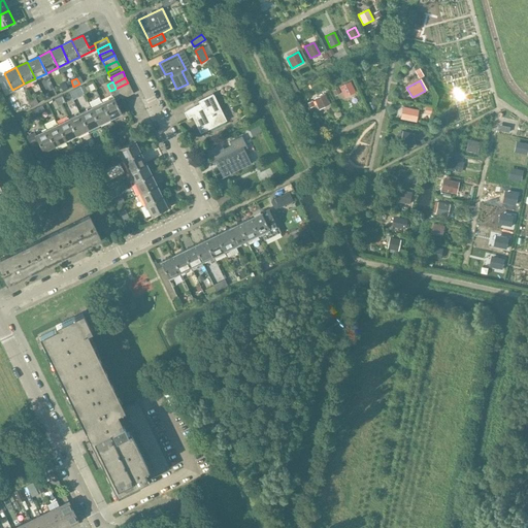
[(356,93),(350,81),(339,87),(344,98),(356,93)]
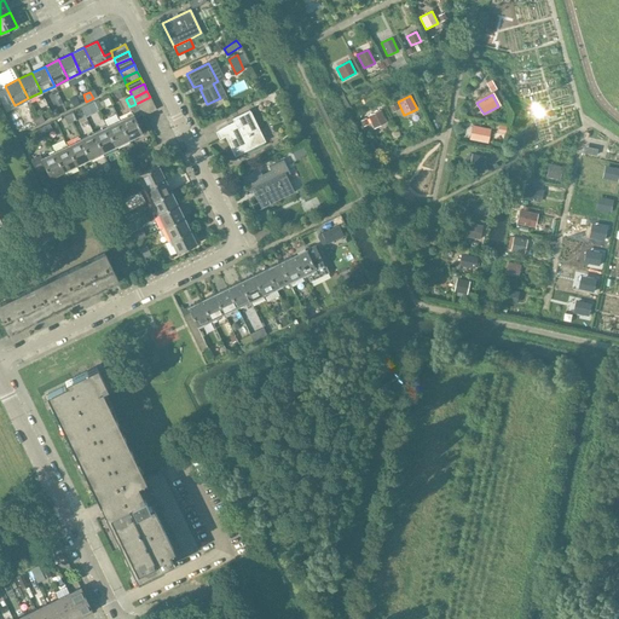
[(150,97),(136,104),(139,110),(154,104),(150,97)]
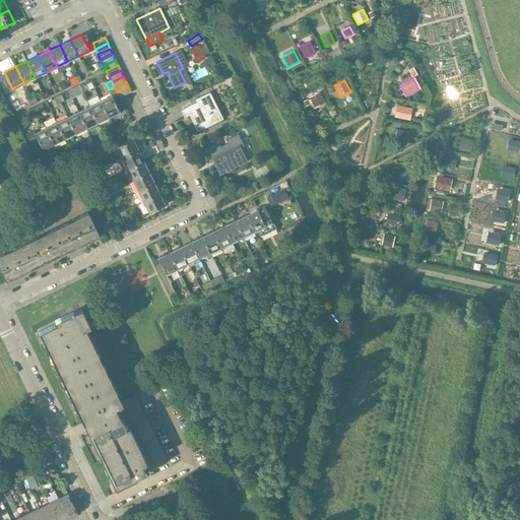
[(78,94),(75,87),(68,90),(72,98),(78,94)]
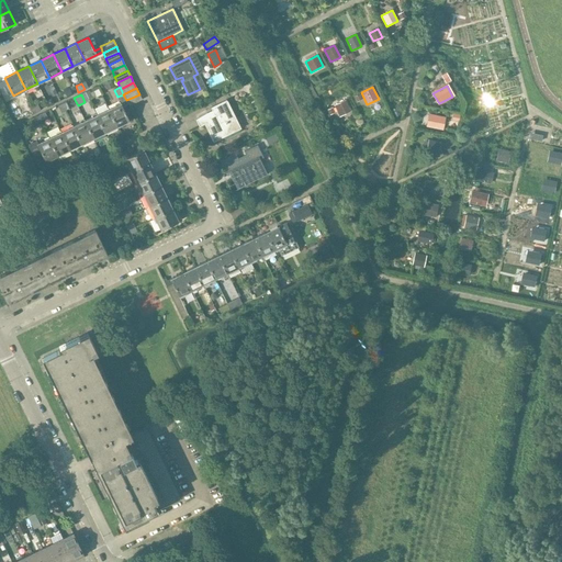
[(139,94),(126,100),(126,101),(128,104),(128,105),(142,100),(139,94)]
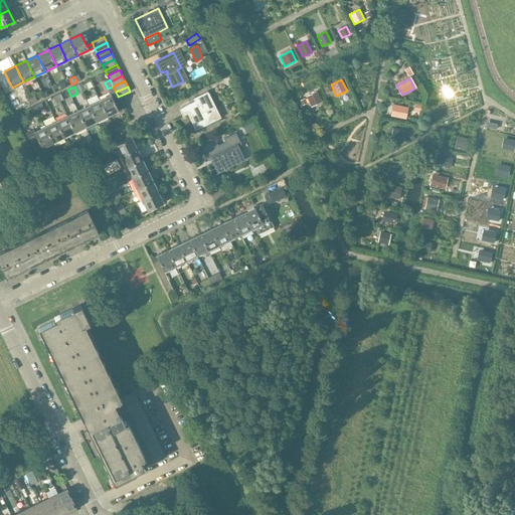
[(119,111),(112,99),(118,96),(116,93),(116,92),(111,95),(100,100),(108,116),(119,111)]
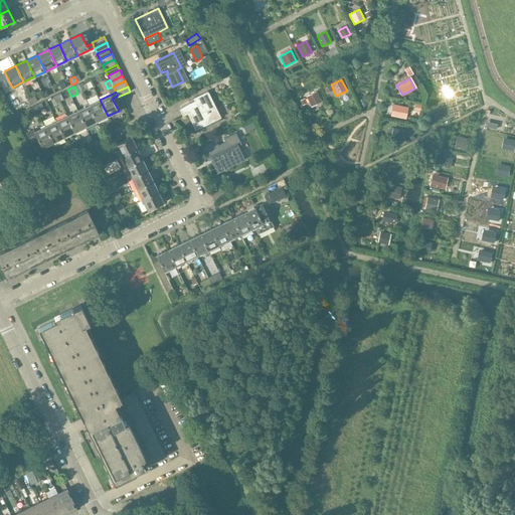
[(195,103),(190,106),(189,104),(179,110),(182,116),(188,114),(194,127),(202,123),(203,125),(219,118),(215,110),(216,109),(207,92),(193,99),(195,103)]
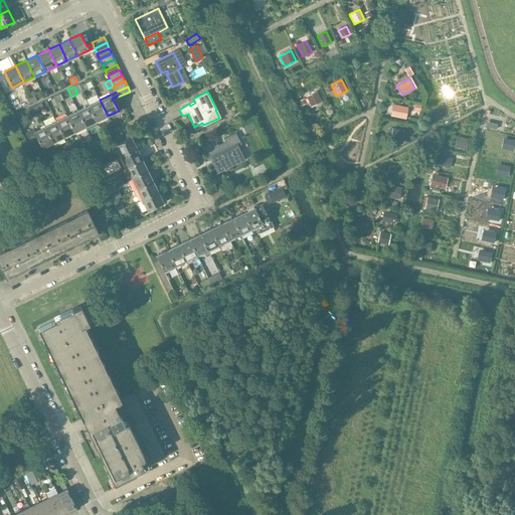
[(322,102),(317,92),(306,97),(311,107),(322,102)]
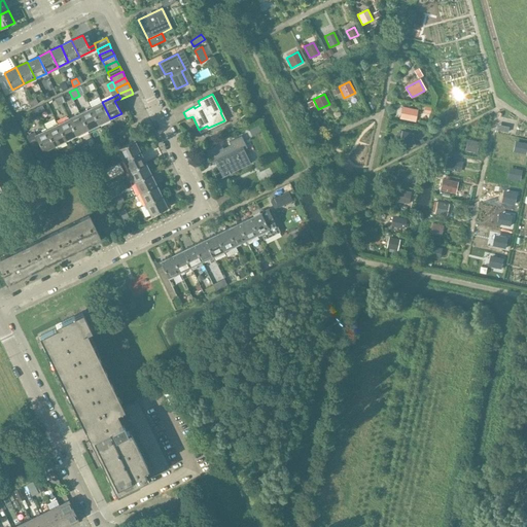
[(102,102),(91,108),(99,125),(110,118),(102,102)]
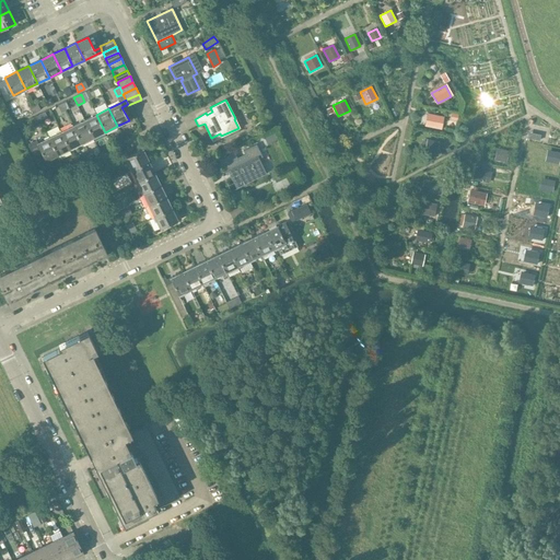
[(96,115),(84,120),(93,138),(105,132),(96,115)]
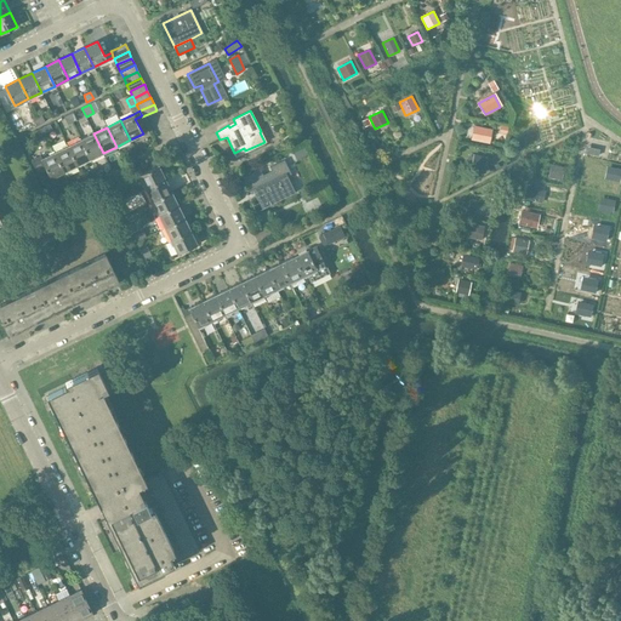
[(474,129),(473,140),(489,143),(491,131),(474,129)]
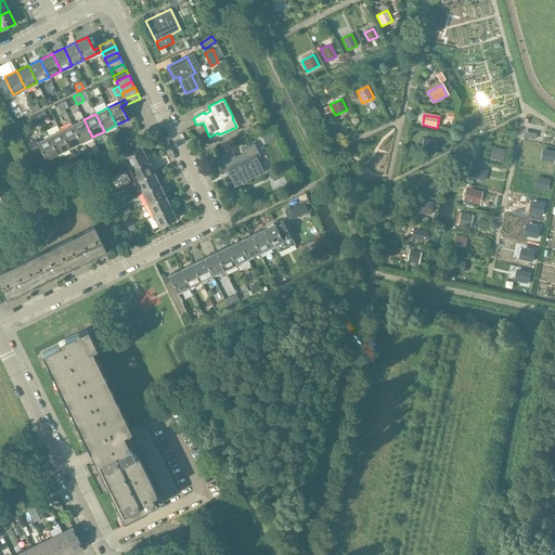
[(84,119),(73,125),(80,142),(92,137),(84,119)]
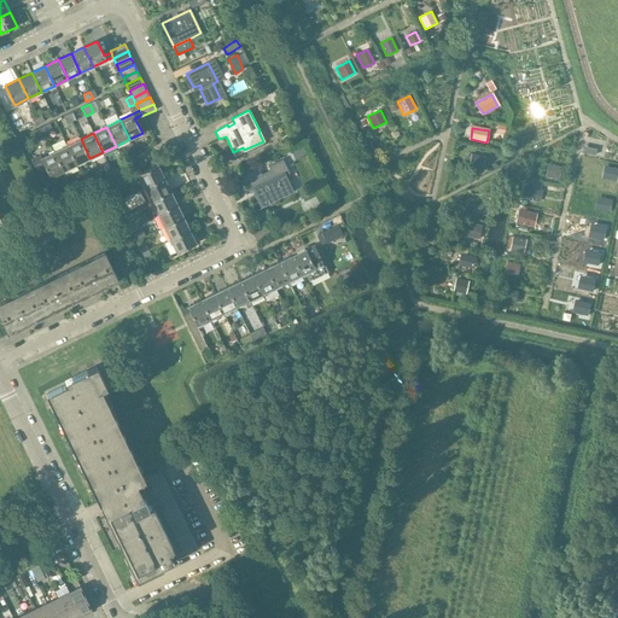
[(81,139),(68,145),(77,164),(89,158),(81,139)]
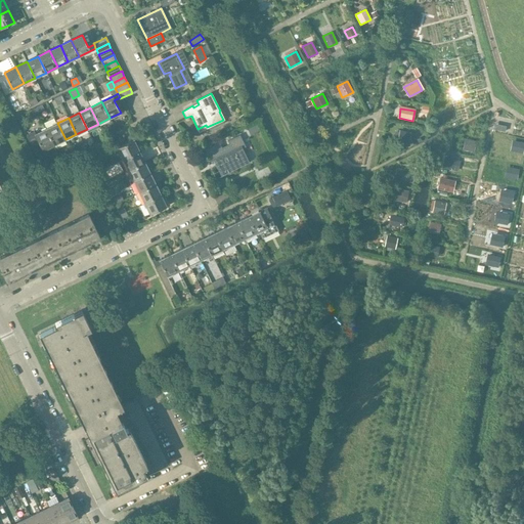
[(57,123),(46,129),(54,145),(66,139),(57,123)]
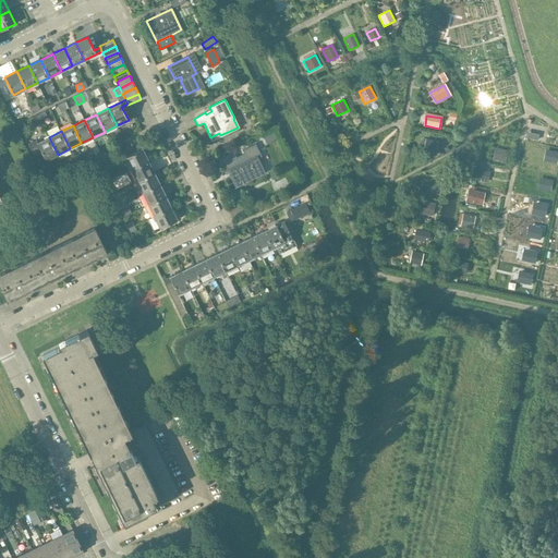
[(49,137),(37,143),(36,140),(27,144),(33,155),(40,152),(45,160),(58,155),(49,137)]
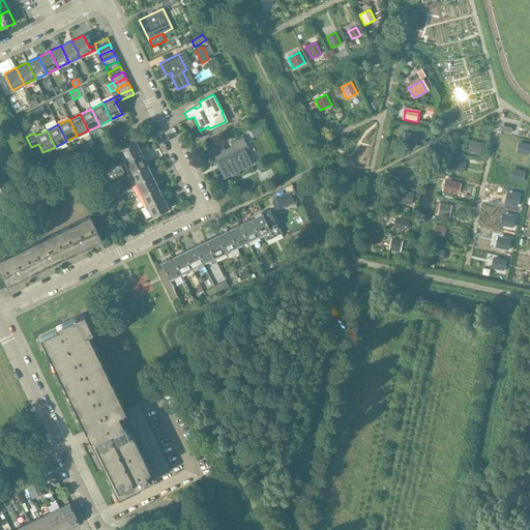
[(413,145),(415,135),(404,131),(401,143),(413,145)]
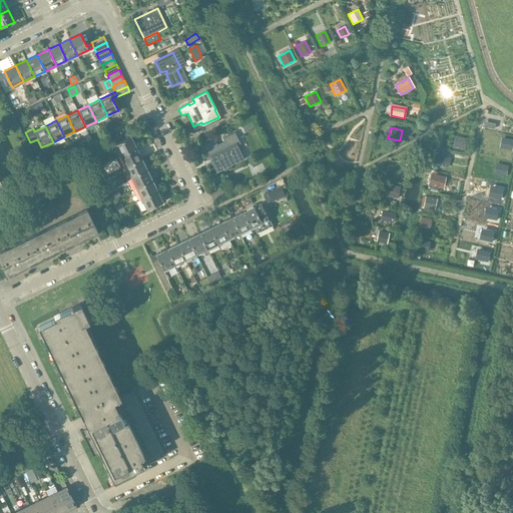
[(214,140),(200,147),(206,160),(209,159),(211,162),(213,161),(218,171),(227,167),(226,165),(242,157),(237,145),(239,144),(234,132),(222,138),(224,141),(217,145),(214,140)]
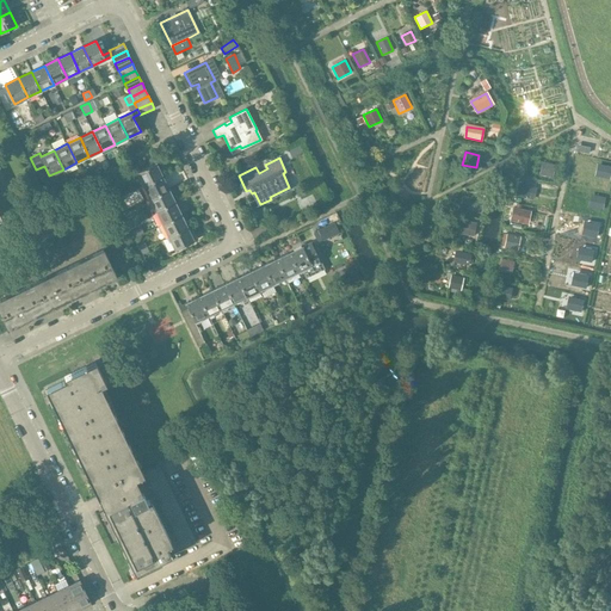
[(155,162),(136,172),(143,185),(162,177),(155,162)]
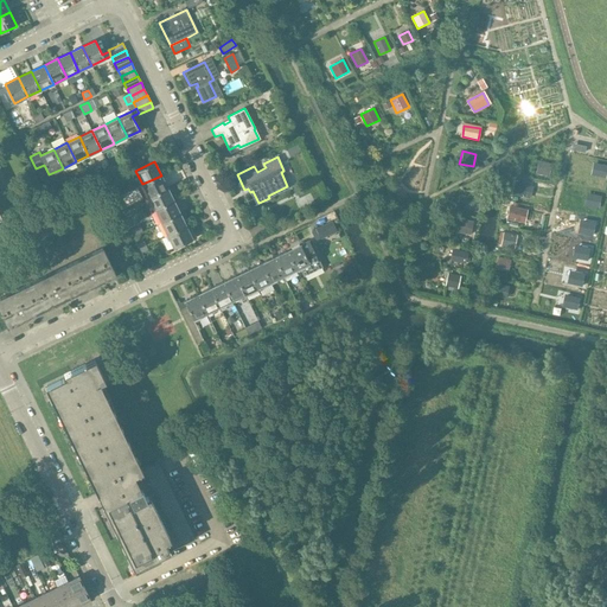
[(548,177),(551,164),(537,161),(535,173),(548,177)]
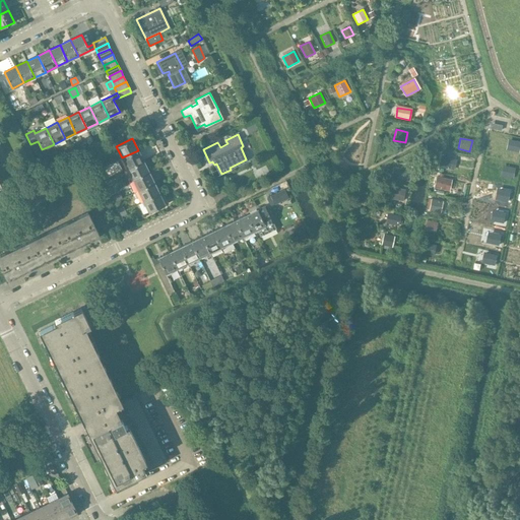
[(519,141),(511,140),(509,150),(519,152),(519,145),(519,141)]
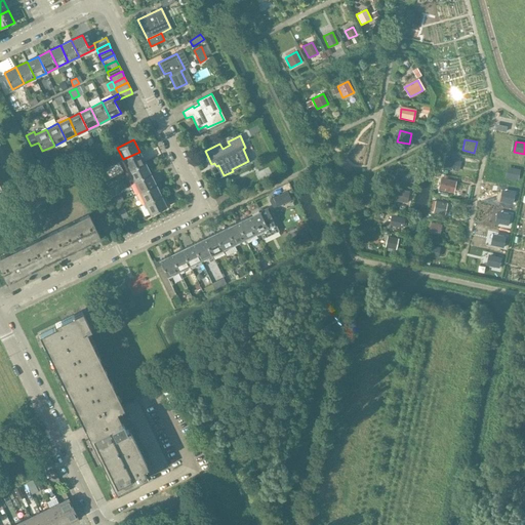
[(139,152),(123,159),(128,170),(145,163),(139,152)]
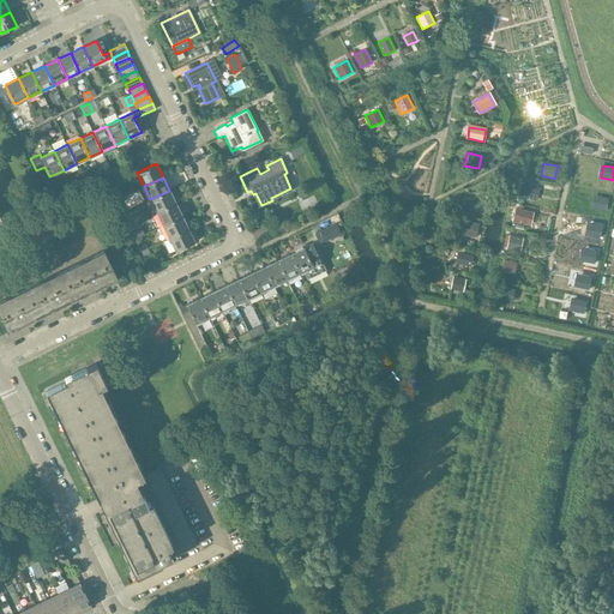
[(521,184),(518,197),(529,199),(533,186),(521,184)]
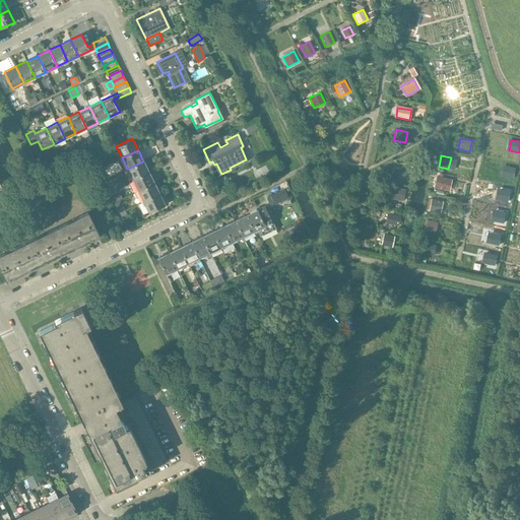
[(143,161),(127,169),(132,180),(148,172),(143,161)]
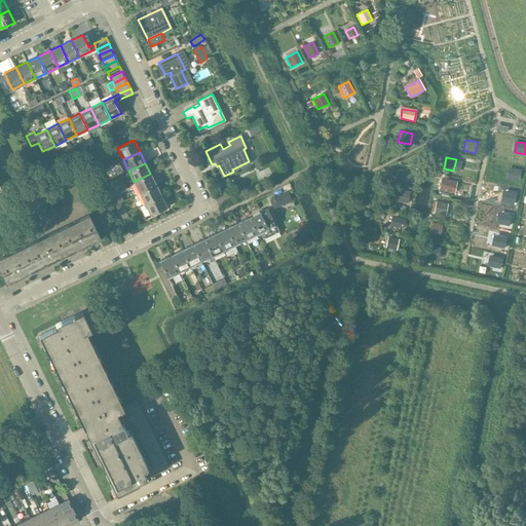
[(512,167),(510,179),(520,181),(522,170),(512,167)]
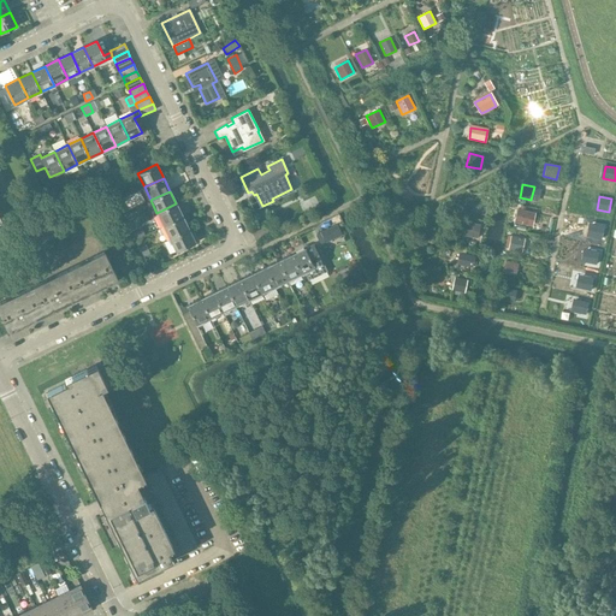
[(481,214),(485,201),(471,199),(468,212),(481,214)]
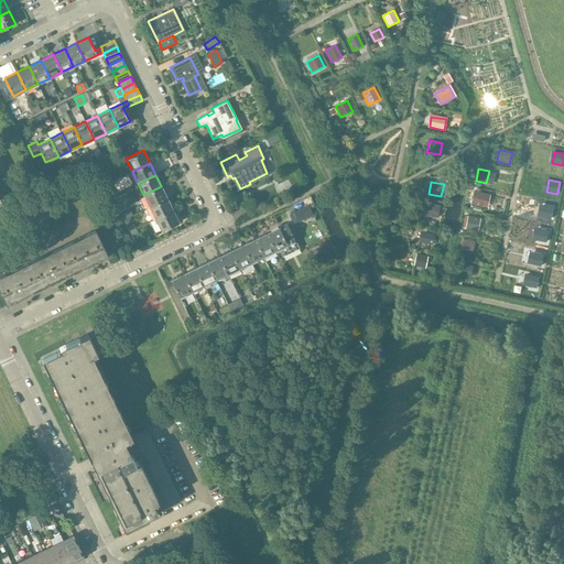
[(282,193),(278,184),(272,186),(277,195),(278,195),(281,202),(284,199),(282,193)]
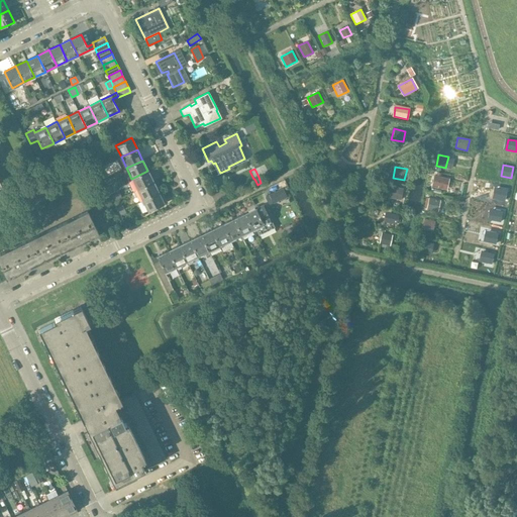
[(147,171),(131,179),(136,190),(153,182),(147,171)]
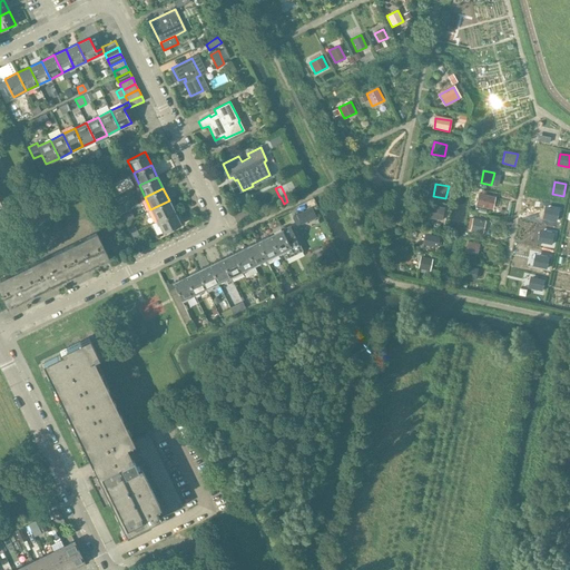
[(488,208),(491,196),(478,193),(474,206),(488,208)]
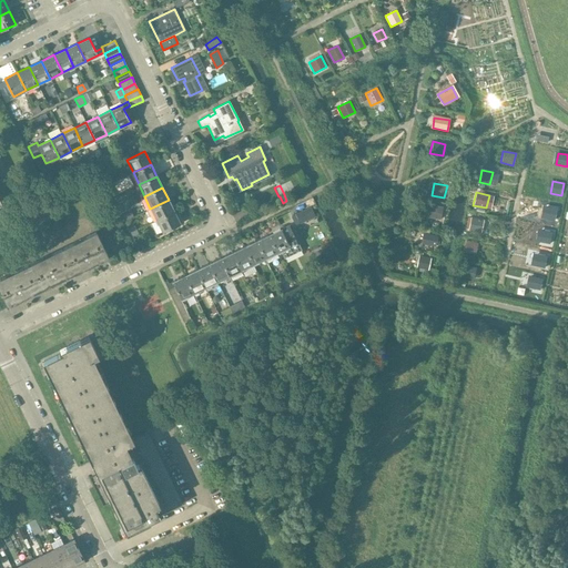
[(169,200),(150,209),(156,221),(174,212),(169,200)]
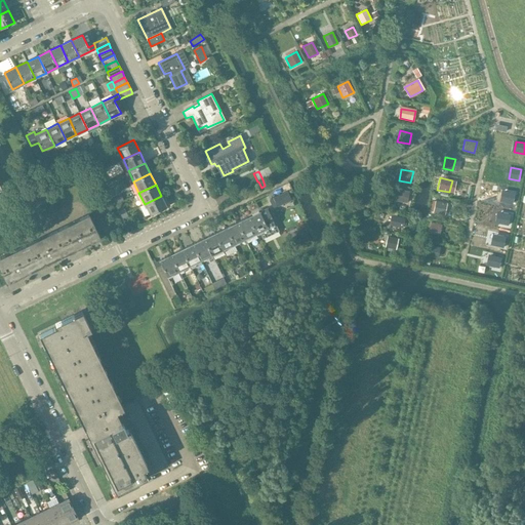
[(406,203),(409,191),(397,189),(395,200),(406,203)]
